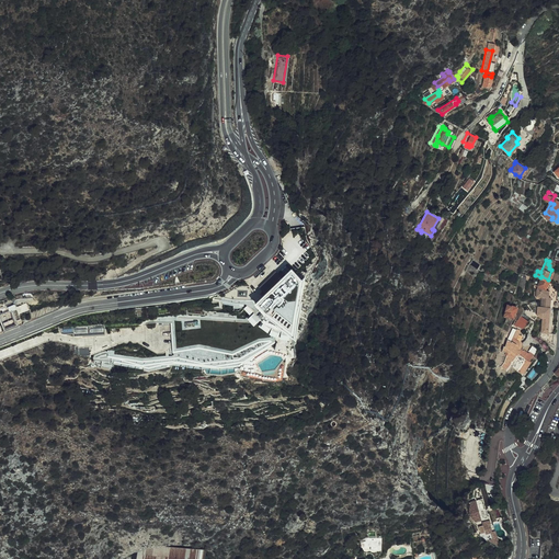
[(294,272),(258,308),(266,319),(297,343),(307,285),(307,280),(304,283),(294,272)]
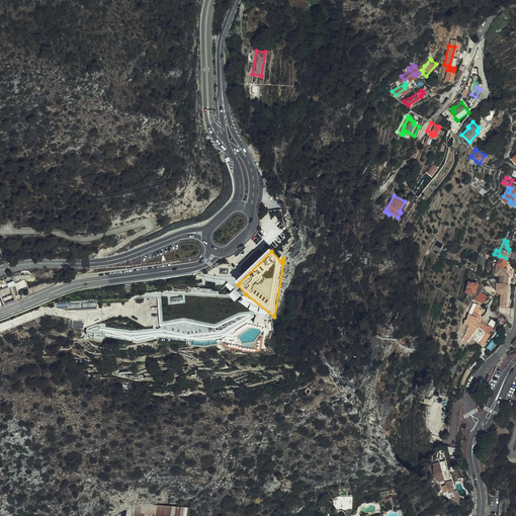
[(500,255),(499,256),(496,263),(499,265),(498,266),(504,269),(505,267),(502,266),(506,259),(506,258),(500,255)]
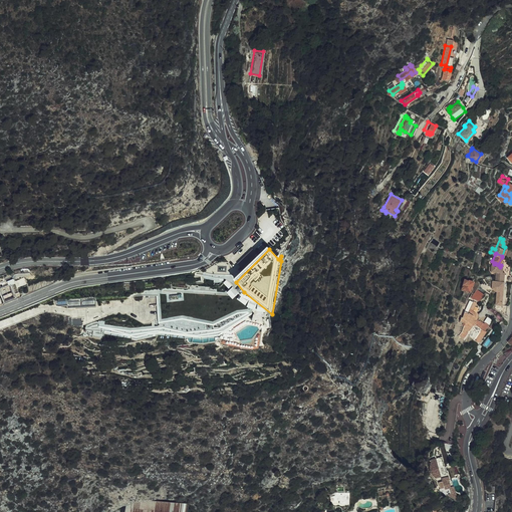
[(494,265),(490,264),(490,265),(490,270),(495,270),(496,279),(503,280),(503,274),(502,274),(502,272),(502,266),(501,265),(500,267),(494,264),(494,265)]
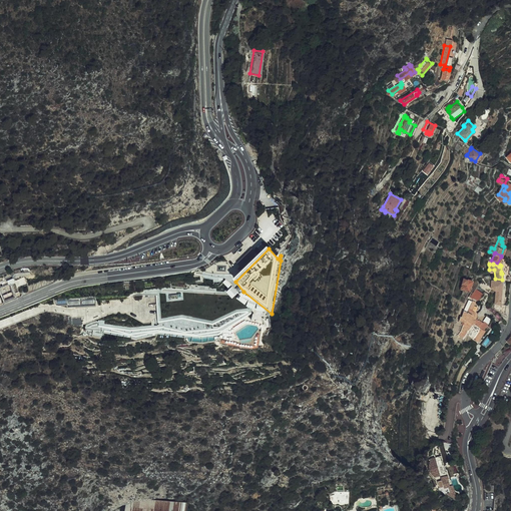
[(460,295),(466,296),(467,292),(468,291),(469,291),(472,280),(473,276),(473,275),(467,273),(466,279),(463,278),(460,288),(462,289),(460,295)]
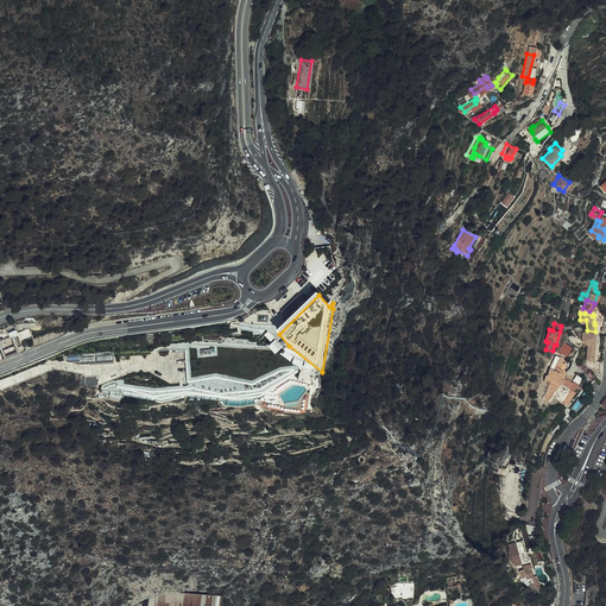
[(595,332),(587,330),(582,330),(581,339),(585,339),(585,342),(588,342),(587,355),(593,355),(595,332)]
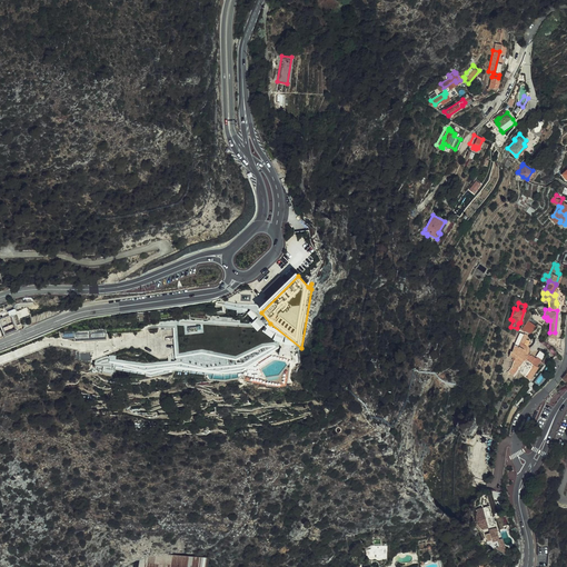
[(257,321),(260,318),(254,311),(250,315),(257,321)]
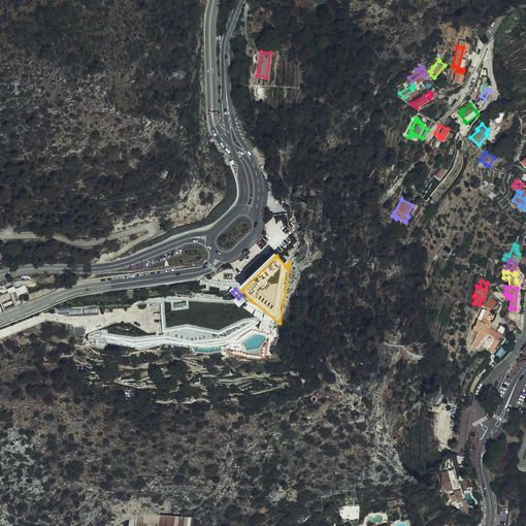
[(10,294),(0,297),(4,307),(13,303),(10,294)]
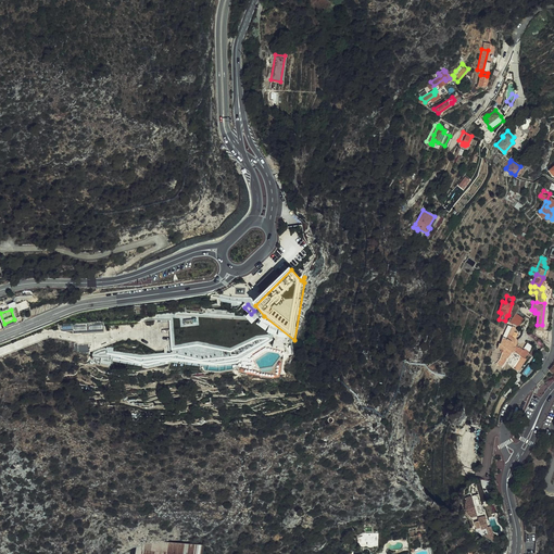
[(515,313),(511,317),(514,318),(513,322),(518,325),(523,317),(515,313)]
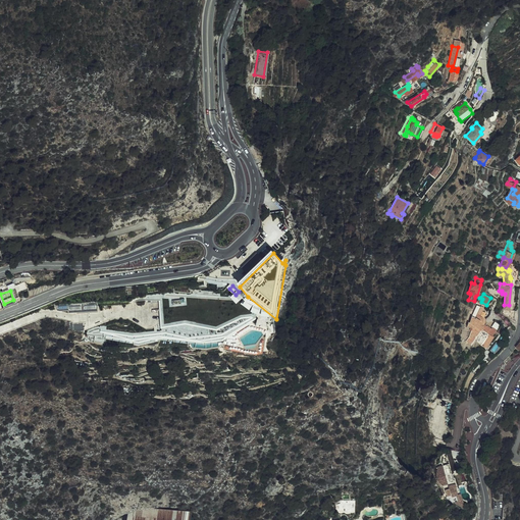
[(162,326),(159,326),(154,330),(148,331),(131,321),(115,322),(102,327),(102,335),(107,336),(107,340),(141,346),(153,343),(163,341),(203,345),(227,341),(251,325),(261,318),(262,311),(247,300),(159,295),(162,326)]
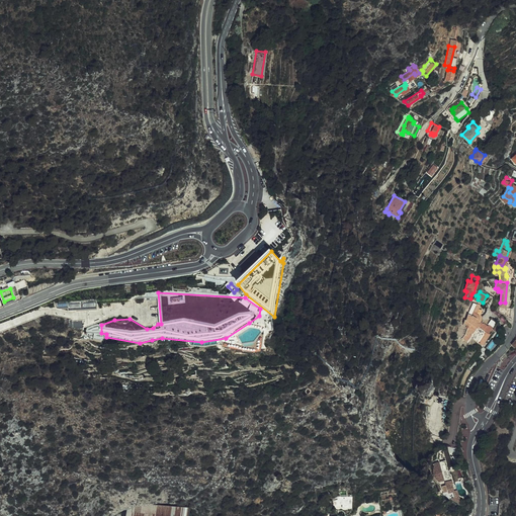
[(476,314),(471,312),(470,314),(467,313),(465,319),(464,318),(462,324),(467,325),(464,334),(461,338),(465,341),(470,336),(482,344),(489,333),(487,332),(476,324),(479,321),(480,319),(479,315),(476,314)]
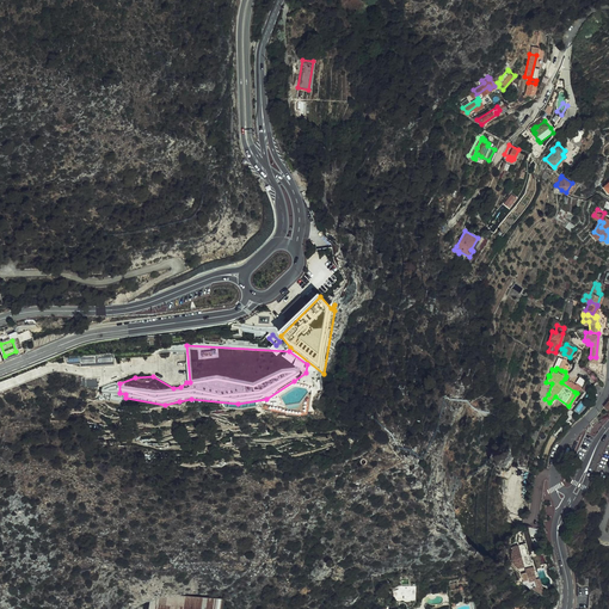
[(561,382),(574,392),(579,386),(574,382),(573,383),(565,379),(561,382)]
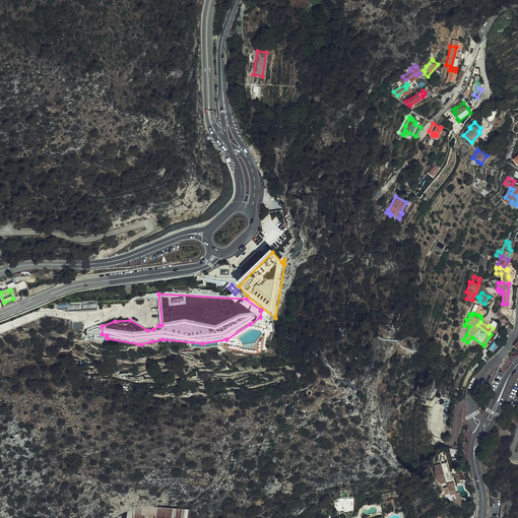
[(450,453),(445,455),(449,464),(454,462),(450,453)]
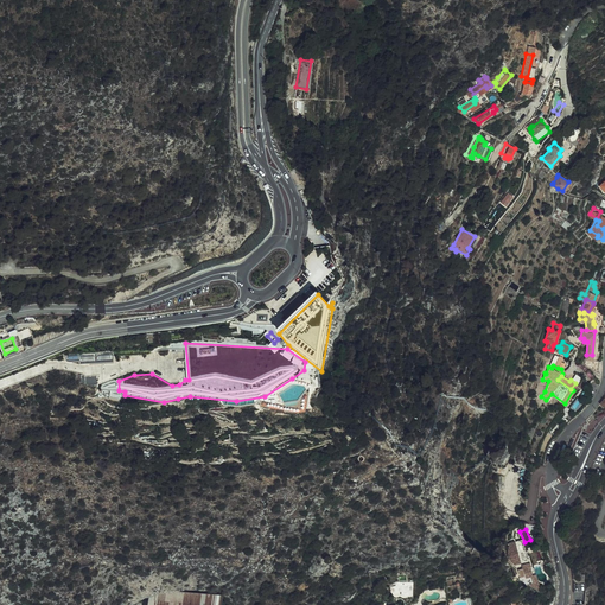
[(508,549),(508,552),(510,551),(511,556),(509,558),(510,559),(513,564),(520,561),(518,559),(516,551),(517,549),(515,542),(508,545),(508,549)]
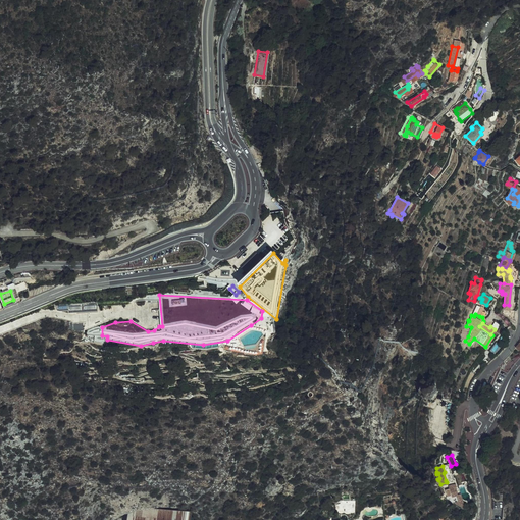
[(445,497),(445,498),(452,502),(455,504),(461,508),(459,500),(457,500),(456,494),(457,494),(455,486),(455,482),(453,478),(447,480),(446,480),(447,482),(448,488),(444,489),(445,494),(446,496),(445,497)]
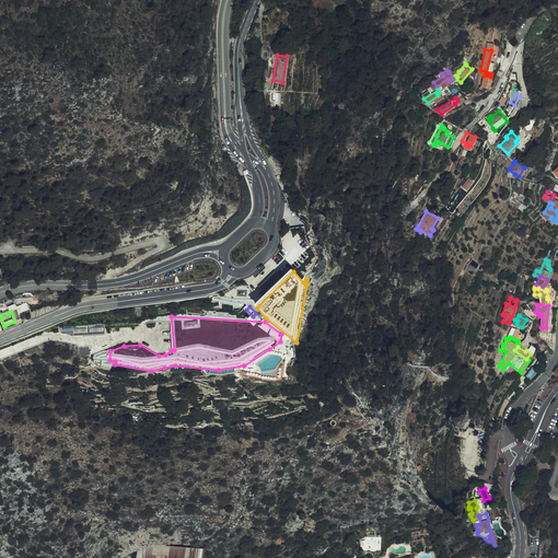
[(380,538),(367,537),(365,544),(370,544),(370,547),(380,548),(380,538)]
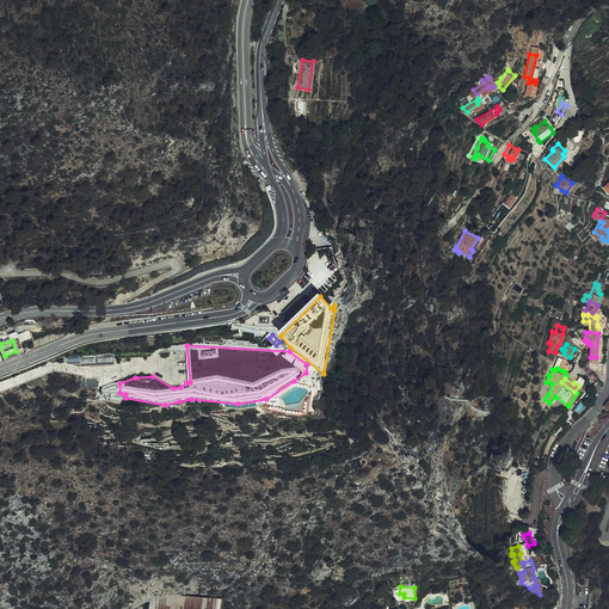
[(222,608),(223,598),(149,594),(147,608),(222,608)]
